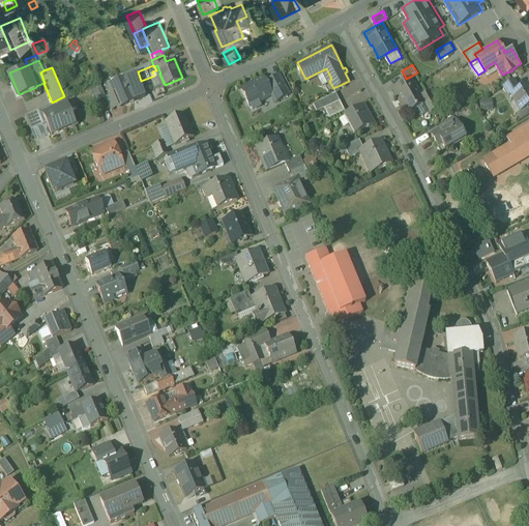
[(138,71),(128,76),(134,89),(143,85),(141,81),(138,71)]
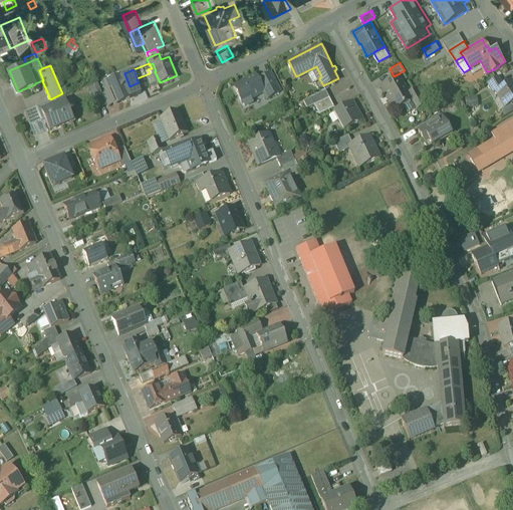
[(283,92),(273,72),(260,79),(256,72),(234,83),(243,101),(263,90),(269,100),(283,92)]
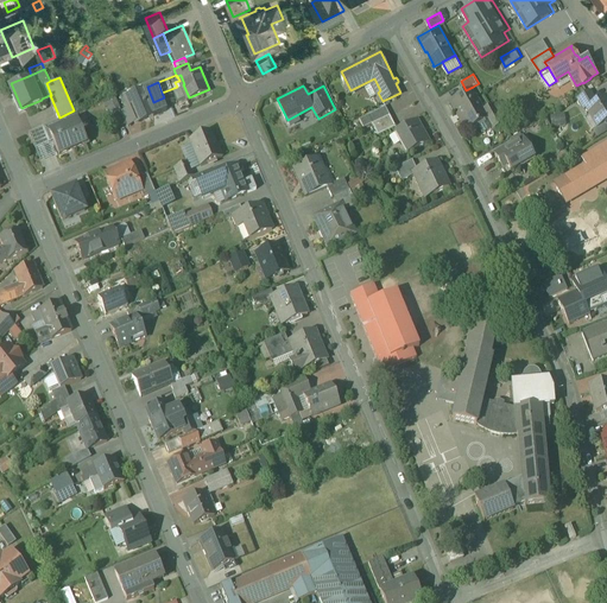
[(466,90),(451,99),(468,127),(478,122),(480,120),(488,114),(485,107),(473,87),(466,90)]
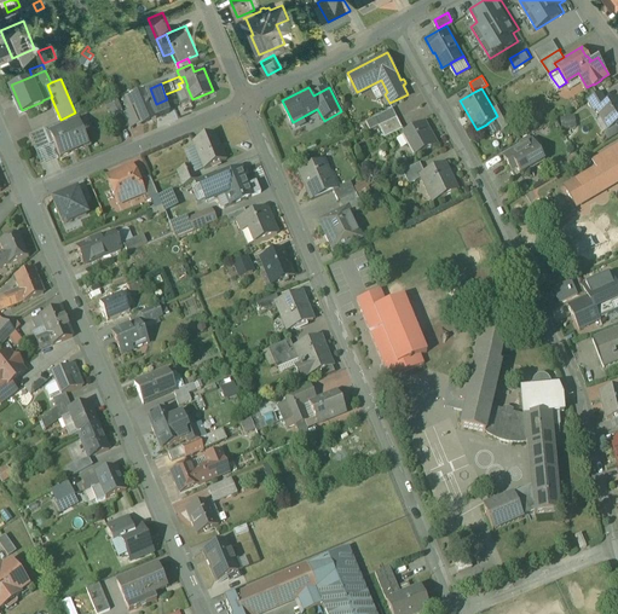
[(600,90),(589,97),(596,109),(599,106),(598,106),(607,100),(600,90)]
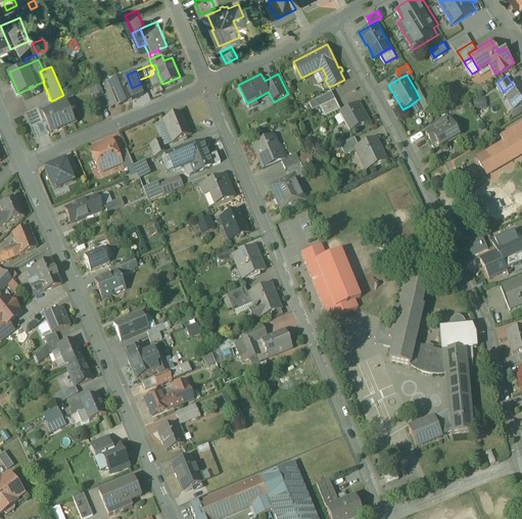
[(125,79),(109,85),(112,90),(117,103),(133,97),(125,79)]
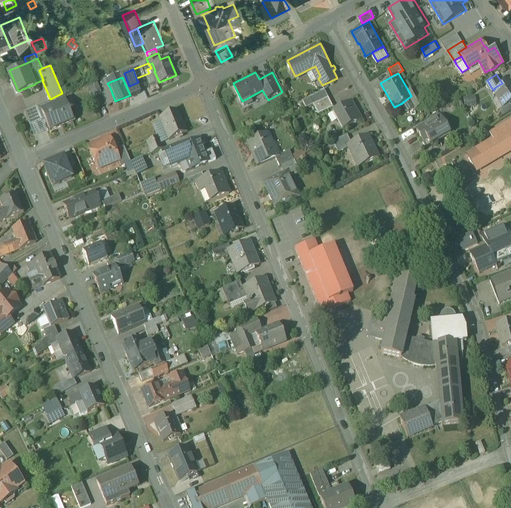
[(98,79),(87,83),(89,88),(92,86),(94,91),(102,88),(98,79)]
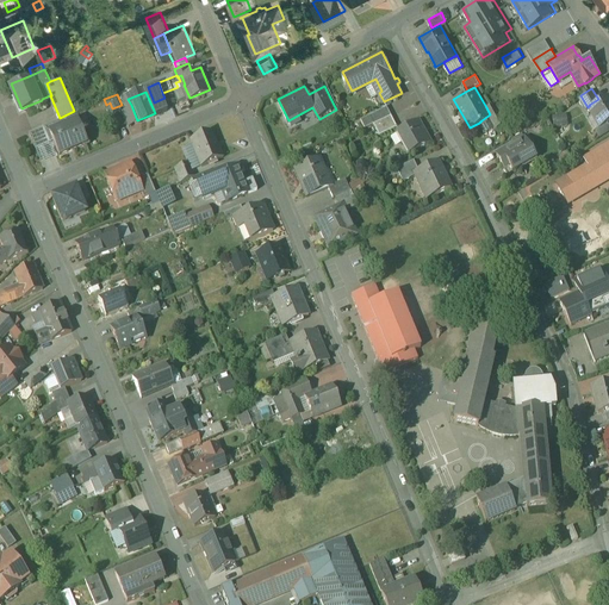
[(598,99),(589,105),(590,105),(602,125),(608,119),(608,98),(607,94),(598,99)]
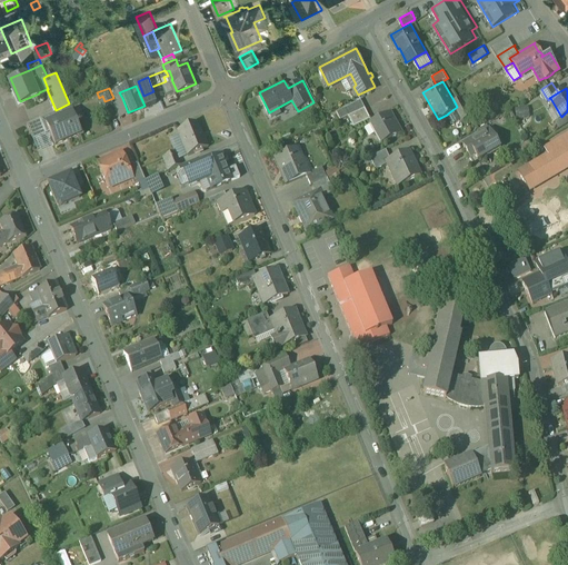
[(470,112),(460,97),(454,100),(457,107),(449,112),(447,115),(449,118),(451,121),(461,116),(462,117),(470,112)]
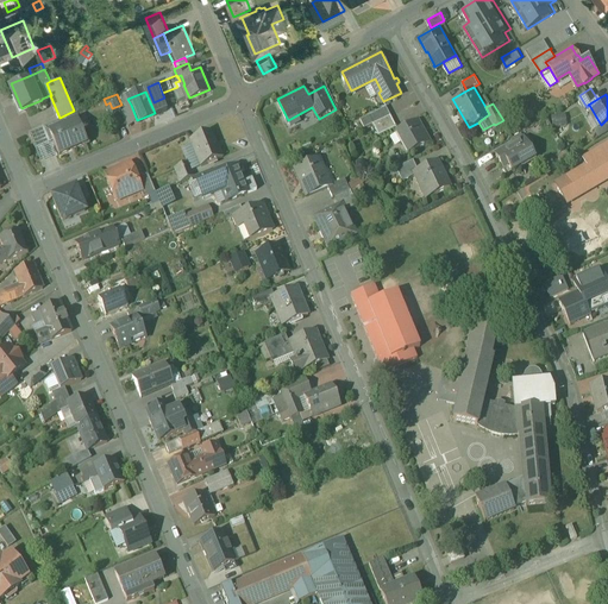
[(131,105),(123,108),(129,124),(137,120),(131,105)]
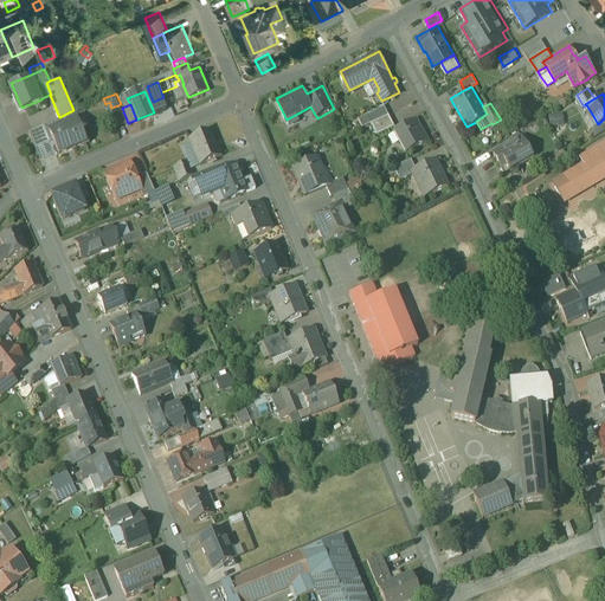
[(385,104),(367,112),(372,121),(390,112),(385,104)]
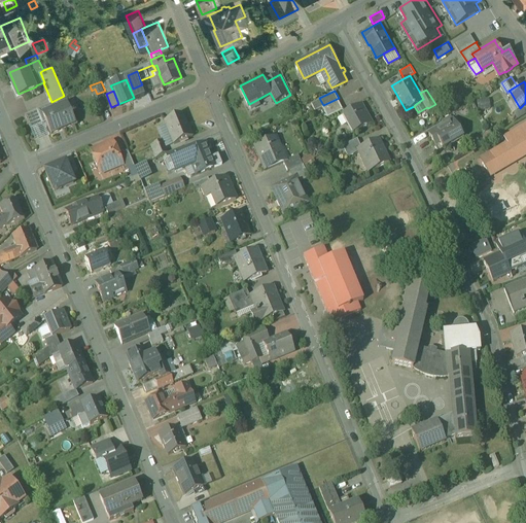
[(479,98),(481,107),(493,105),(492,96),(479,98)]
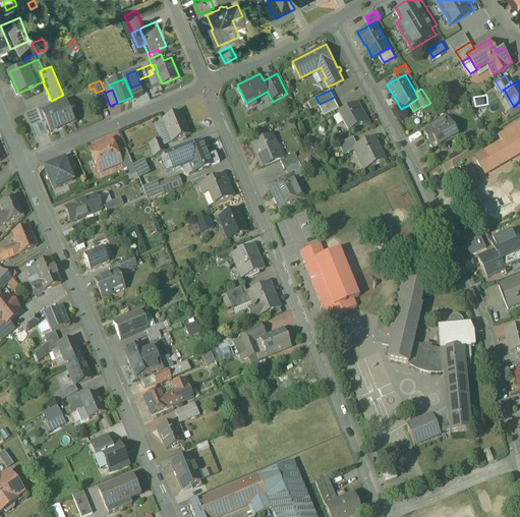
[(315,97),(308,101),(312,107),(320,104),(315,97)]
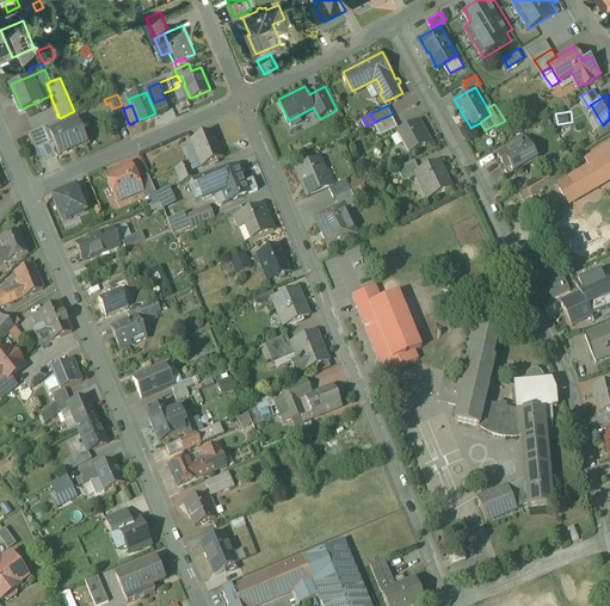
[(393,113),(375,122),(381,134),(399,125),(393,113)]
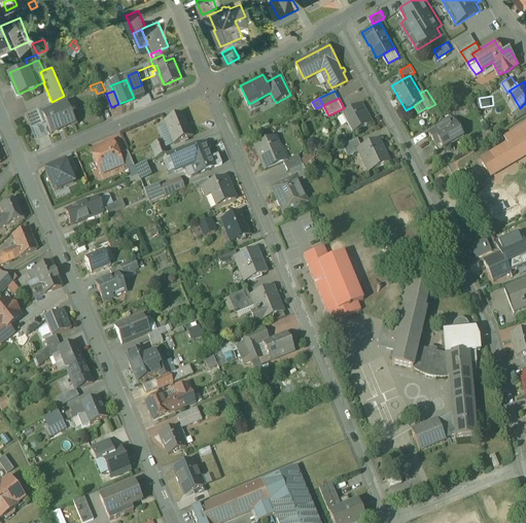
[(67,102),(44,111),(51,131),(61,128),(60,127),(63,126),(64,127),(75,121),(67,102)]
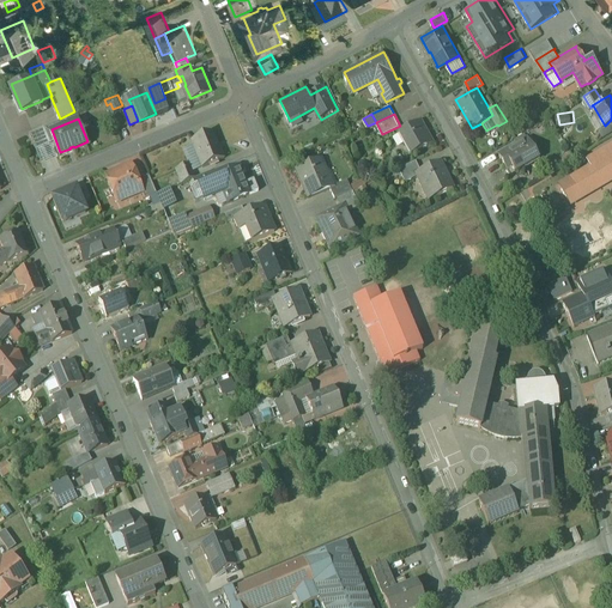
[(422,119),(400,131),(412,152),(434,140),(432,140),(425,127),(426,126),(422,119)]
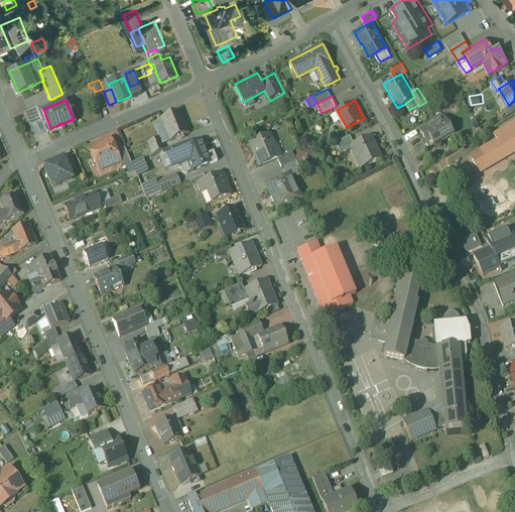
[(38,105),(25,110),(31,123),(43,118),(38,105)]
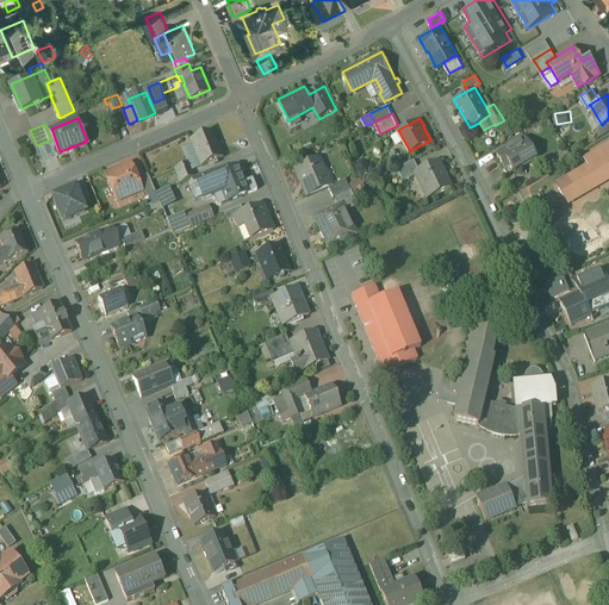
[(212,129),(192,137),(203,163),(224,154),(221,144),(219,144),(212,129)]
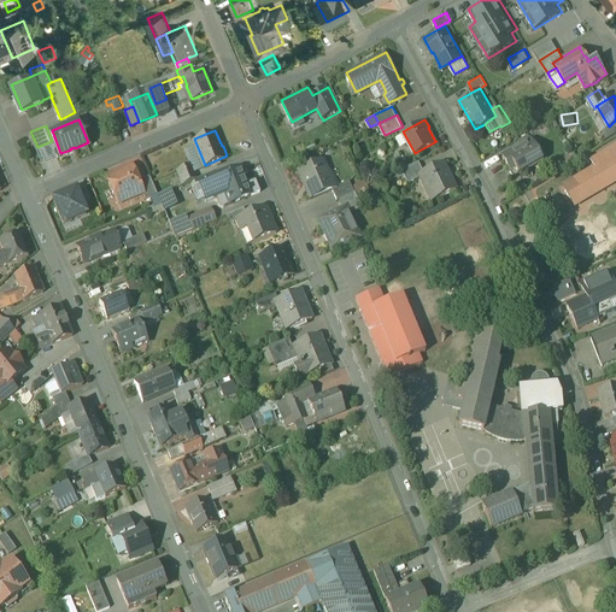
[(532,139),(503,153),(515,172),(529,164),(529,163),(543,156),(532,139)]
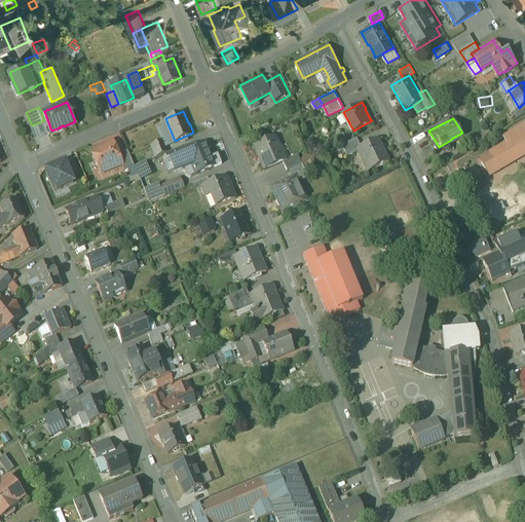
[(524,131),(521,133),(517,126),(503,135),(508,141),(490,151),(499,168),(524,152),(524,131)]
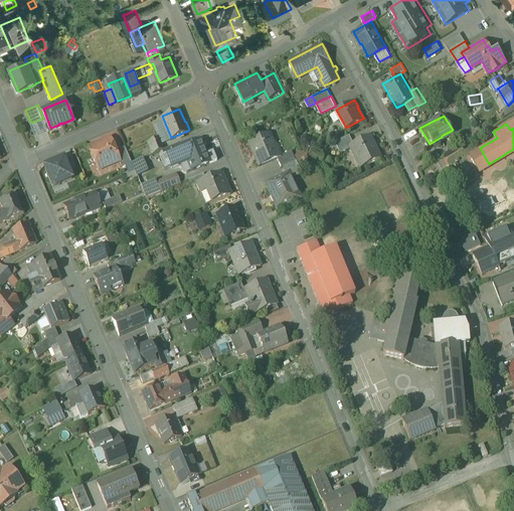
[(271,131),(249,140),(253,149),(255,148),(258,153),(257,154),(261,163),(260,163),(260,164),(281,155),(281,154),(279,155),(273,140),(274,139),(271,131)]
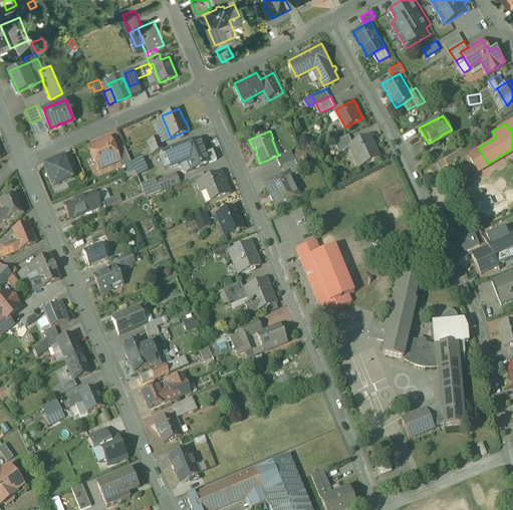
[(349,133),(334,140),(340,151),(345,148),(343,144),(352,140),(349,133)]
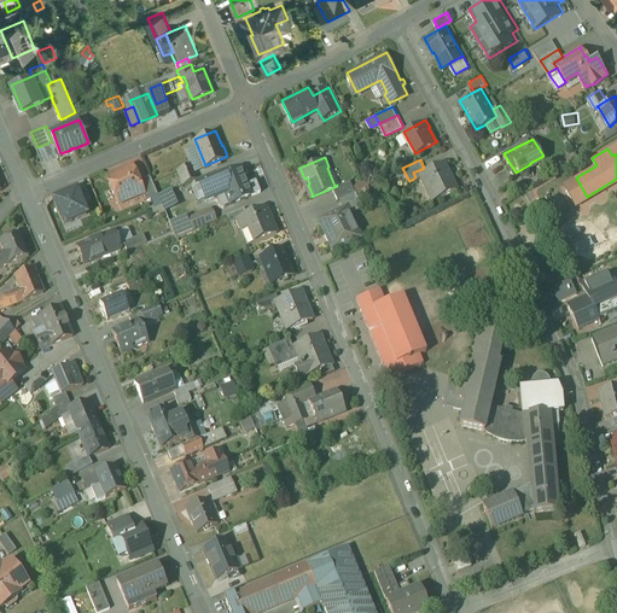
[(444,161),(421,173),(434,198),(458,187),(458,186),(455,187),(448,170),(449,170),(444,161)]
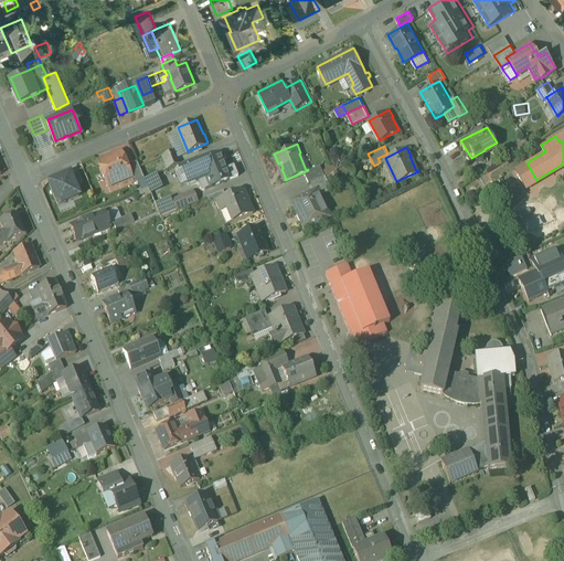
[(176,148),(163,152),(169,167),(181,161),(176,148)]
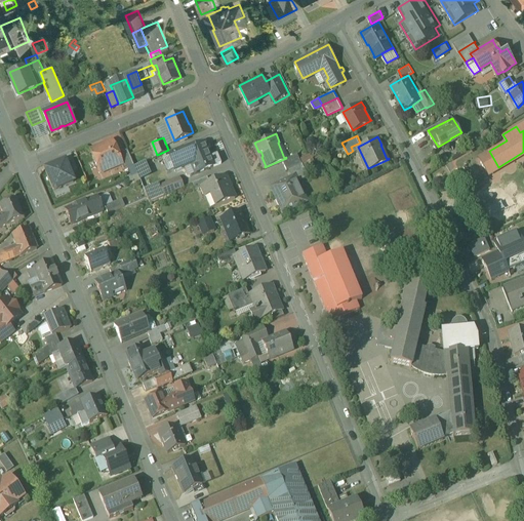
[(114,138),(91,148),(98,163),(108,160),(110,164),(112,164),(114,165),(118,163),(119,161),(121,160),(122,161),(123,161),(119,151),(114,138)]
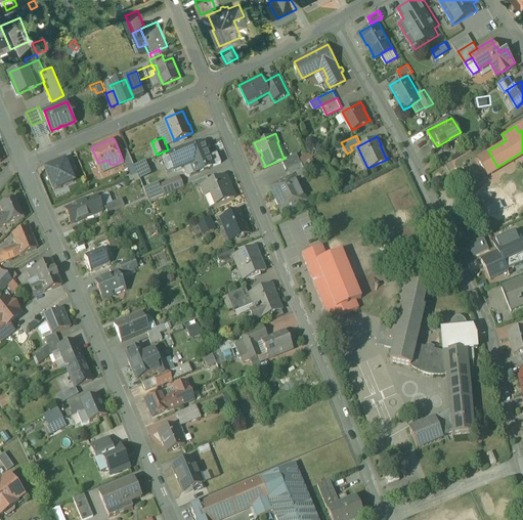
[(185,148),(170,156),(175,168),(191,162),(195,171),(214,164),(205,141),(185,148)]
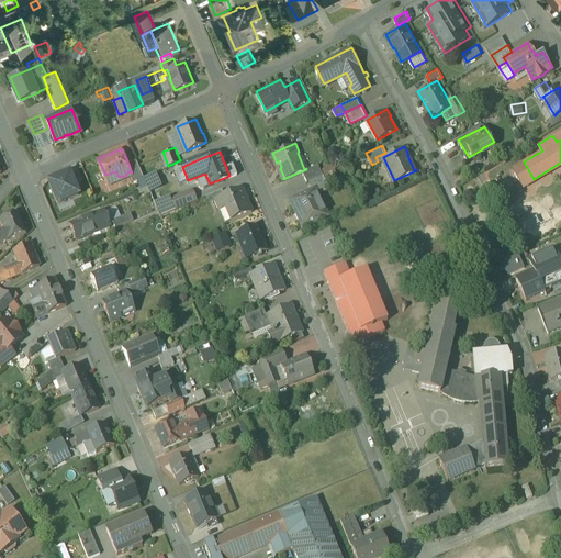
[(197,154),(180,160),(182,167),(199,159),(197,154)]
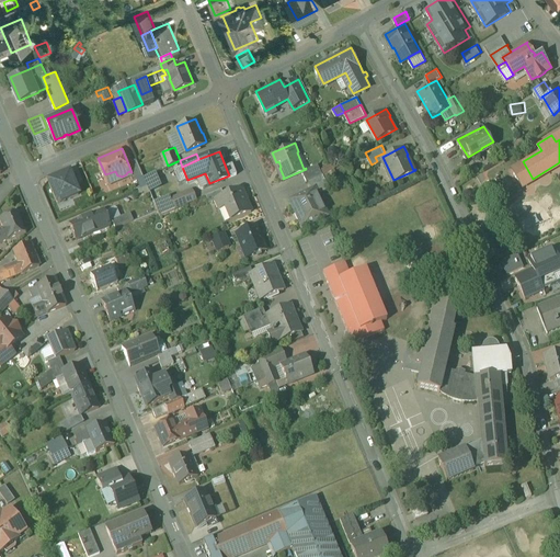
[(137,158),(127,161),(132,172),(130,172),(134,179),(145,174),(137,158)]
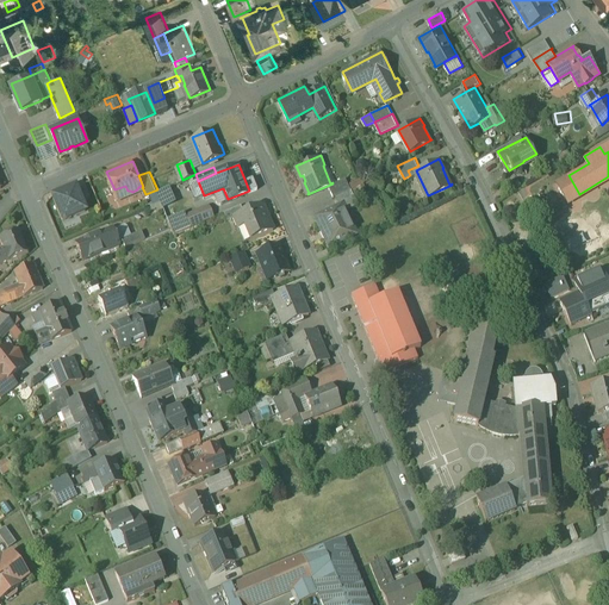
[(346,176),(335,181),(336,185),(330,188),(335,197),(352,188),(346,176)]
